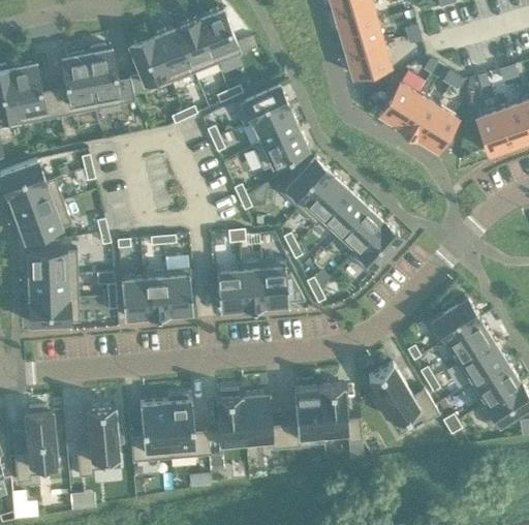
[(370,0),(329,0),(333,12),(371,1),(370,0)]
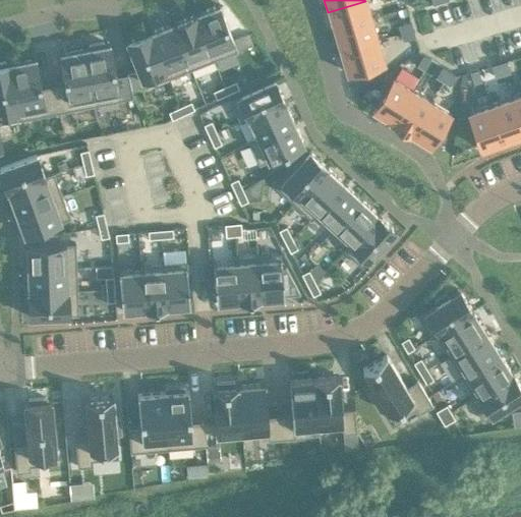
[(365,1),(328,12),(334,34),(371,22),(365,1)]
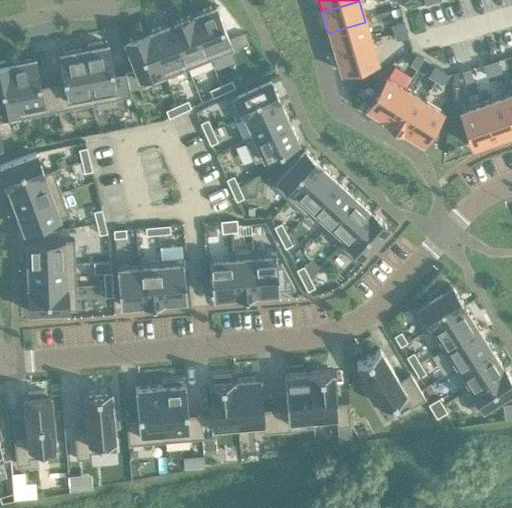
[(215,9),(192,18),(210,63),(233,53),(215,9)]
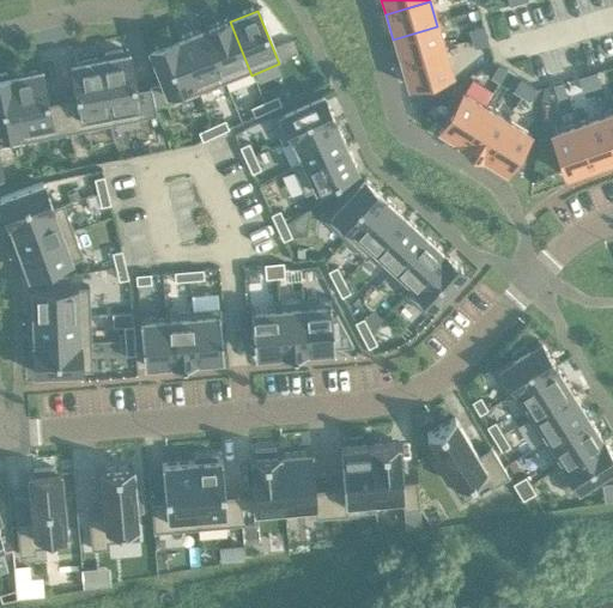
[(230,22),(204,32),(224,85),(252,76),(230,22)]
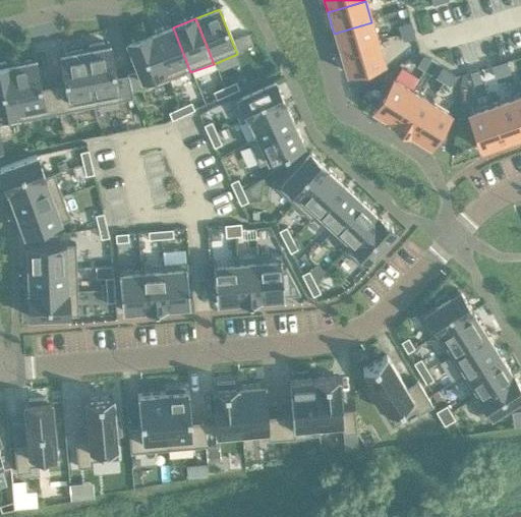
[(378,43),(371,22),(334,34),(340,54),(378,43)]
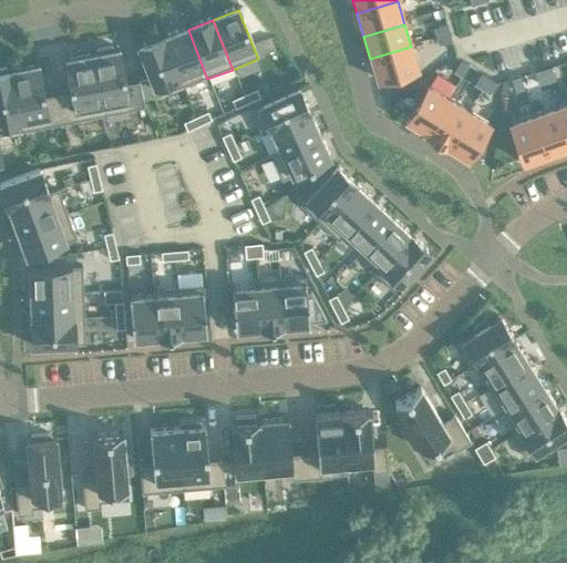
[(449,36),(446,27),(433,31),(436,40),(449,36)]
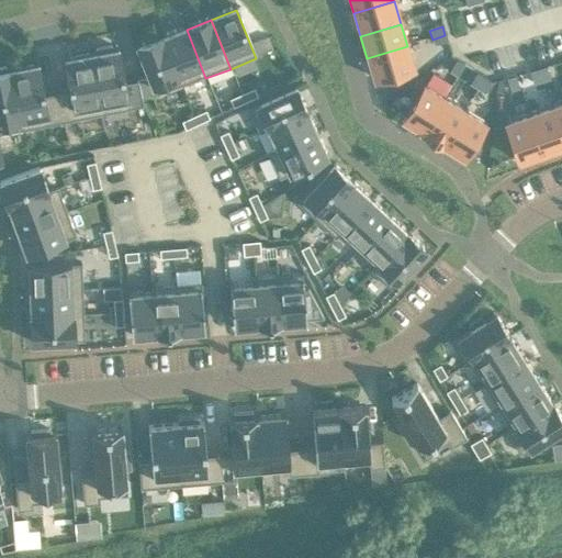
[(187,30),(161,38),(181,88),(205,78),(187,30)]
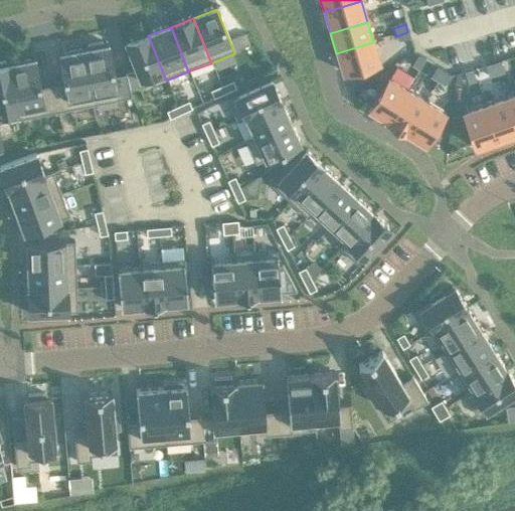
[(410,40),(407,32),(396,36),(398,43),(410,40)]
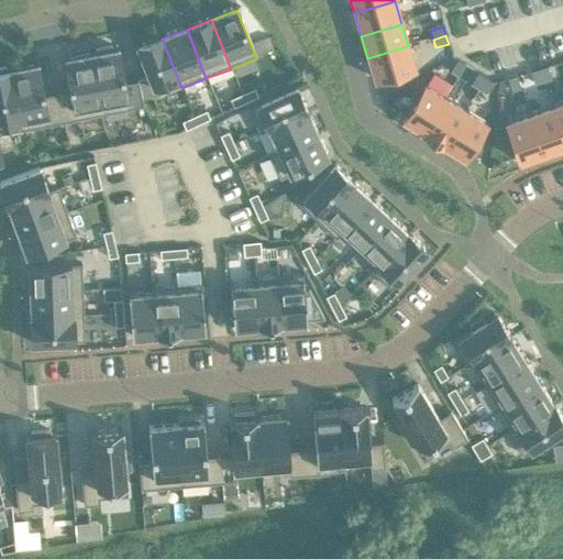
[(139,84),(142,99),(155,96),(156,98),(181,88),(162,39),(136,48),(148,79),(139,81),(139,84)]
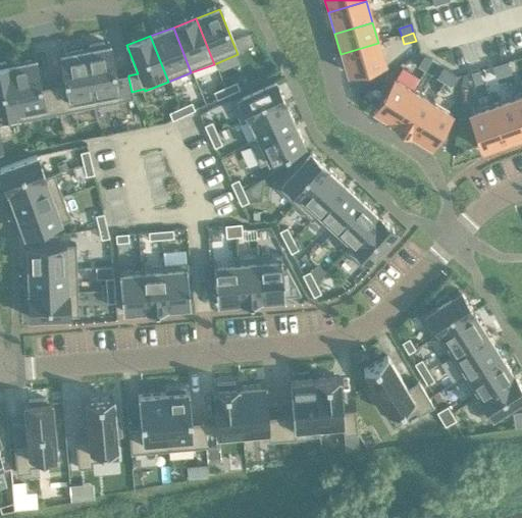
[(384,65),(378,43),(341,54),(348,76),(384,65)]
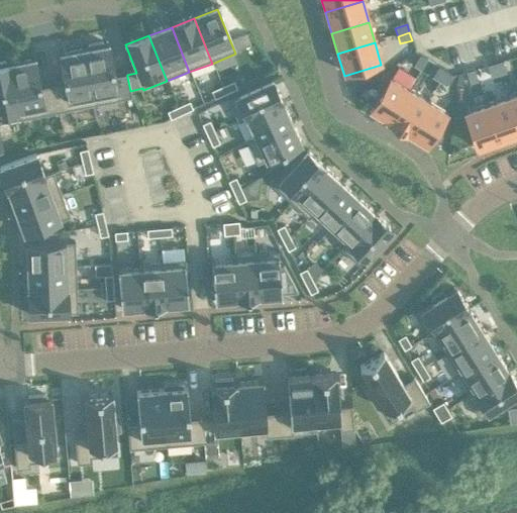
[(88,52),(84,53),(95,108),(119,103),(119,102),(131,100),(129,91),(130,91),(127,77),(115,80),(108,47),(103,48),(103,45),(88,48),(88,52)]
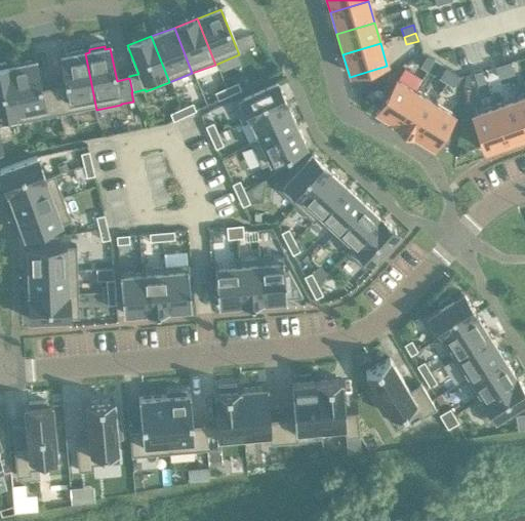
[(66,87),(53,89),(58,117),(96,110),(85,53),(61,57),(66,87)]
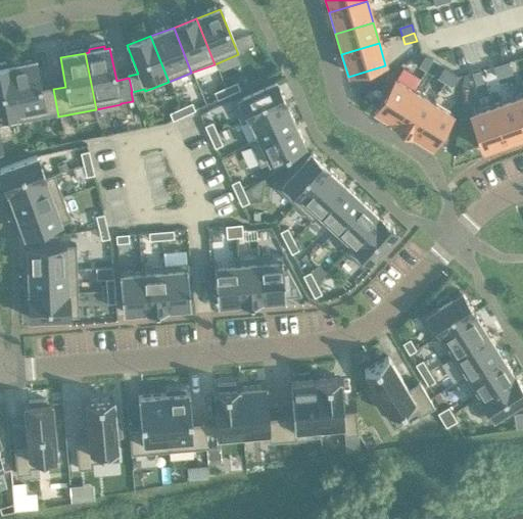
[(425,74),(432,63),(425,58),(418,69),(425,74)]
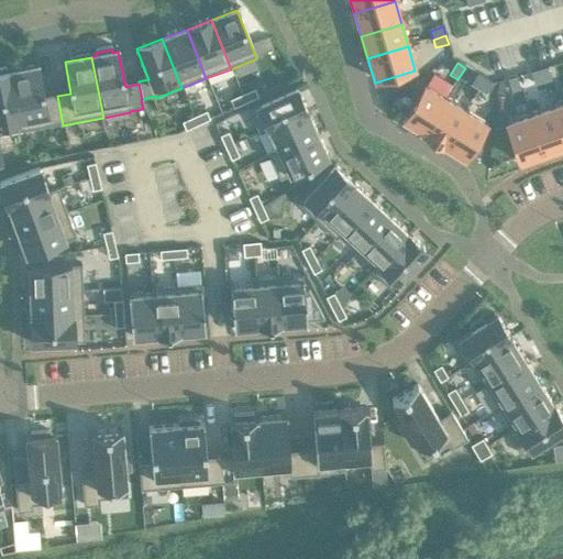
[(39,67),(11,73),(12,75),(23,133),(63,125),(57,96),(44,98),(39,67)]
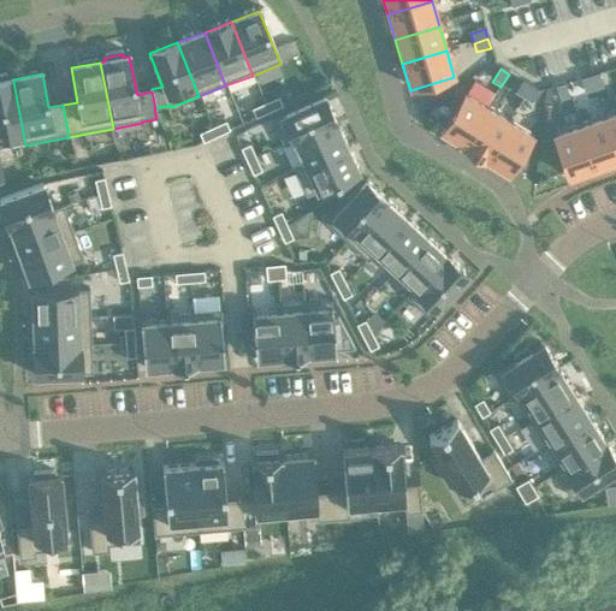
[(603,90),(599,76),(590,78),(593,93),(603,90)]
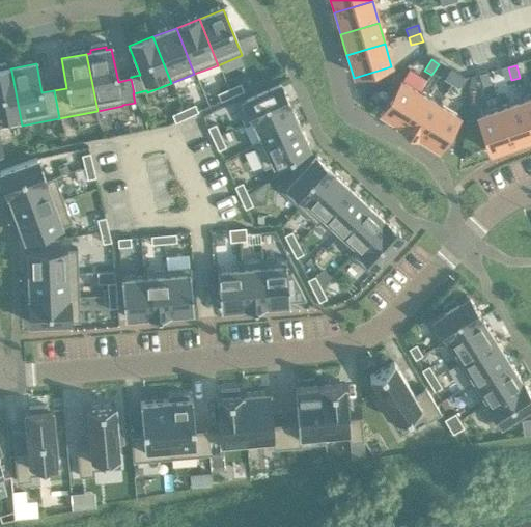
[(0,129),(22,126),(11,71),(10,68),(6,70),(6,66),(0,66),(0,129)]
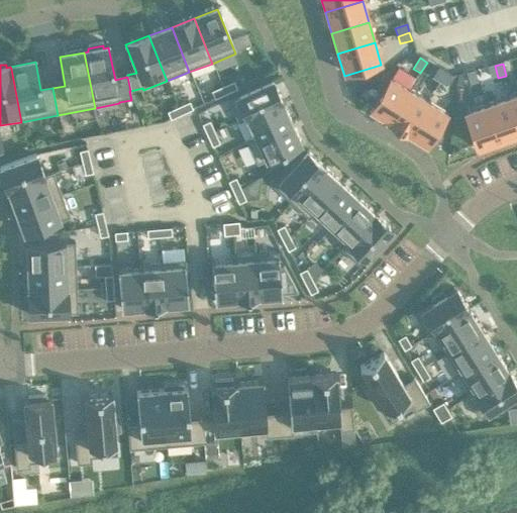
[(498,78),(495,66),(487,69),(491,80),(498,78)]
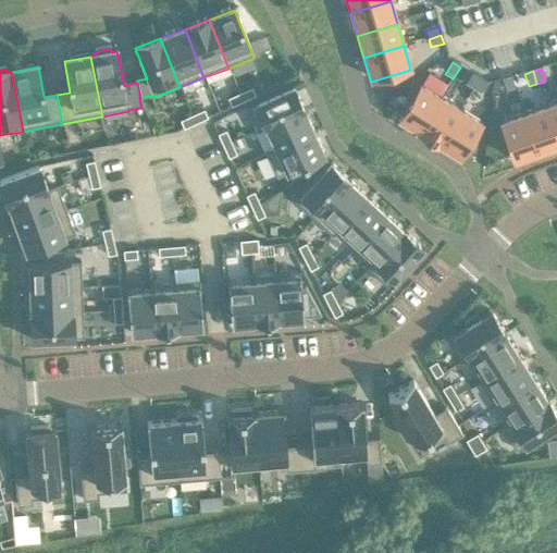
[(473,90),(480,80),(472,75),(466,86),(473,90)]
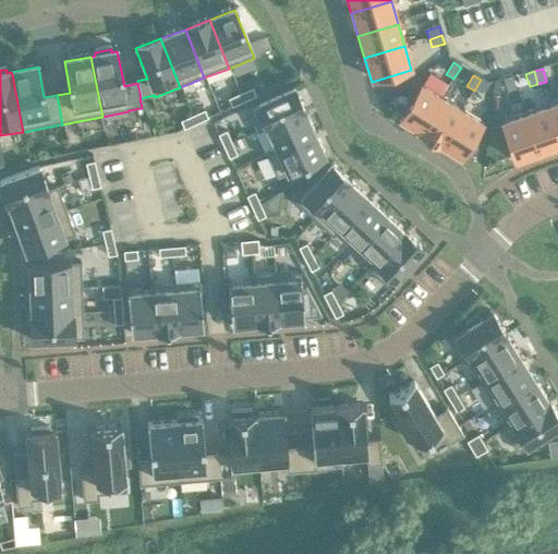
[(516,91),(511,77),(504,81),(507,93),(516,91)]
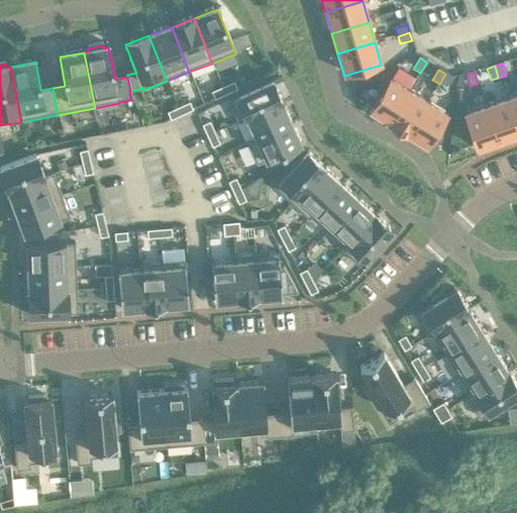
[(445,89),(452,78),(445,74),(439,84),(445,89)]
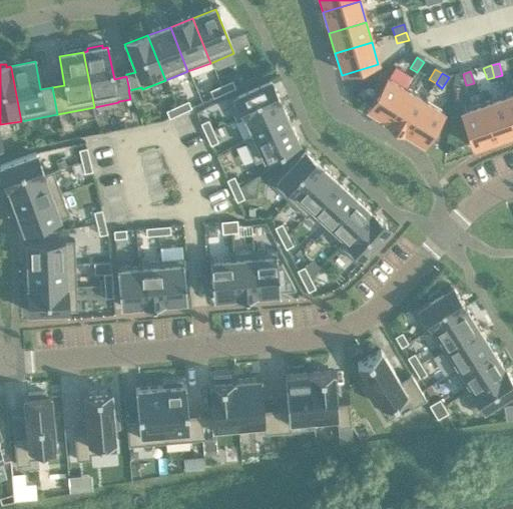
[(406,90),(387,78),(366,111),(386,123),(406,90)]
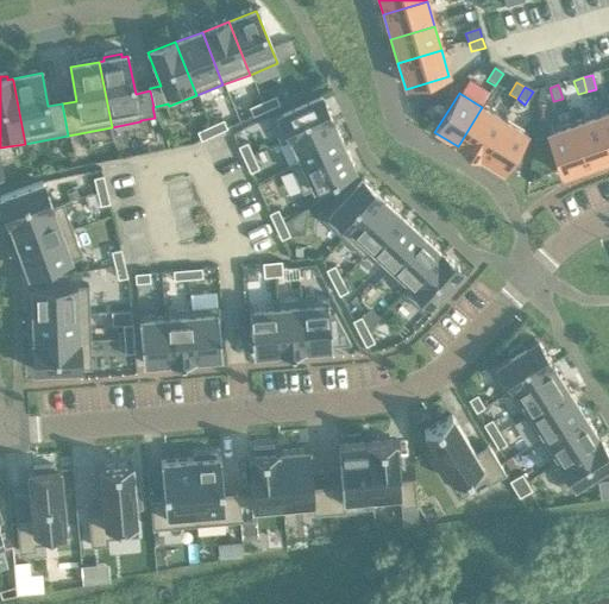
[(320,96),(268,120),(280,146),(332,123),(320,96)]
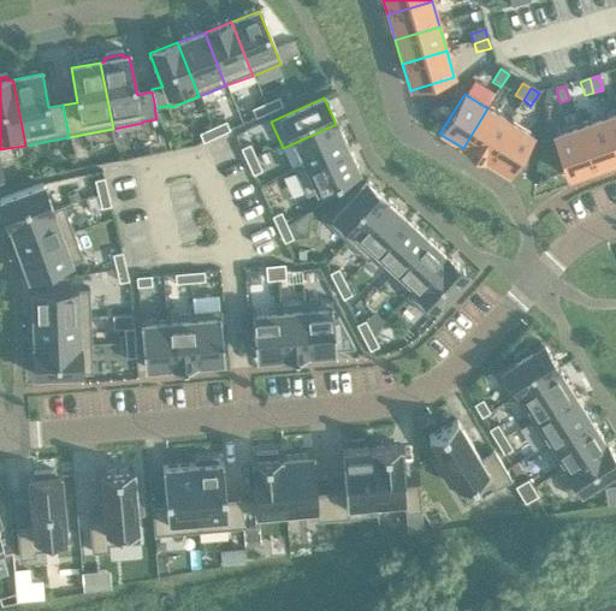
[(278,100),(265,106),(268,116),(283,108),(278,100)]
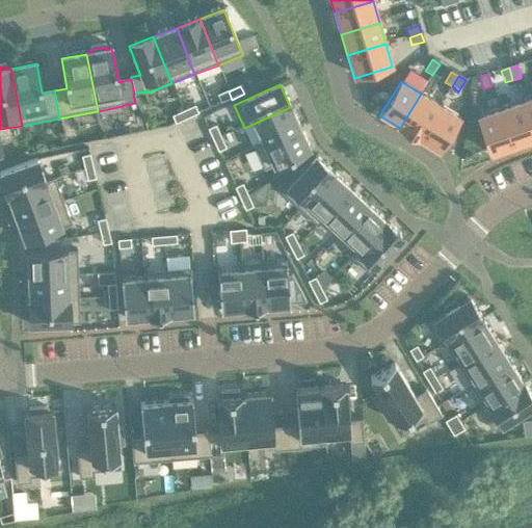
[(229,91),(217,97),(221,104),(232,100),(229,91)]
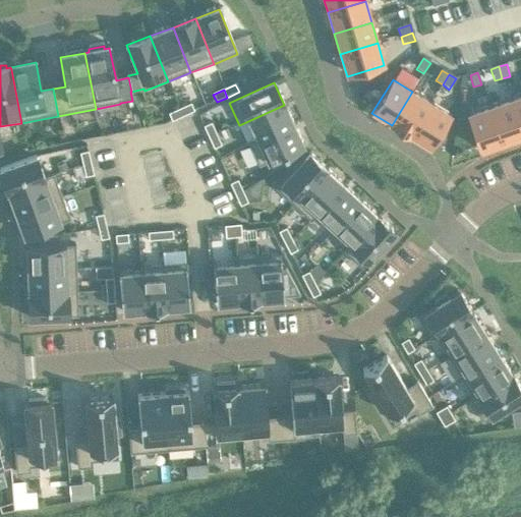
[(412,92),(392,125),(410,136),(430,103),(412,92)]
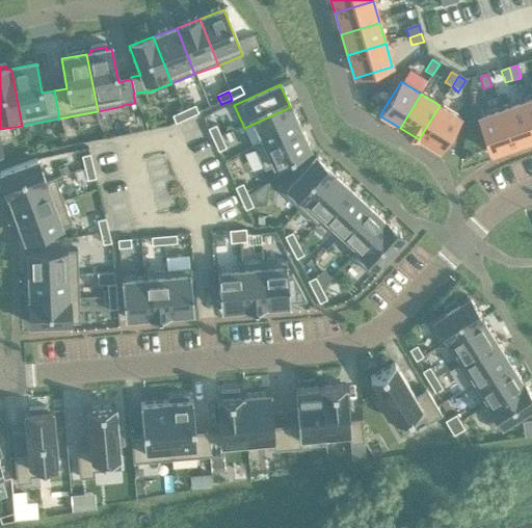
[(531,98),(521,102),(531,134),(531,98)]
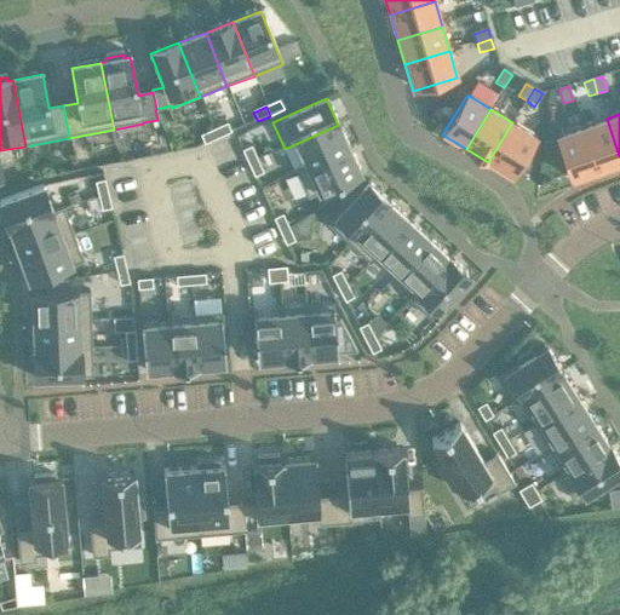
[(619,156),(607,119),(583,128),(598,172),(619,164),(619,156)]
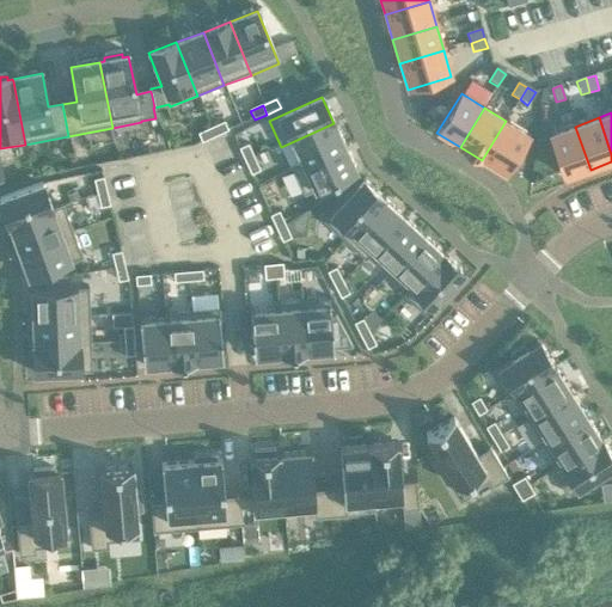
[(506,121),(482,160),(505,175),(530,135),(506,121)]
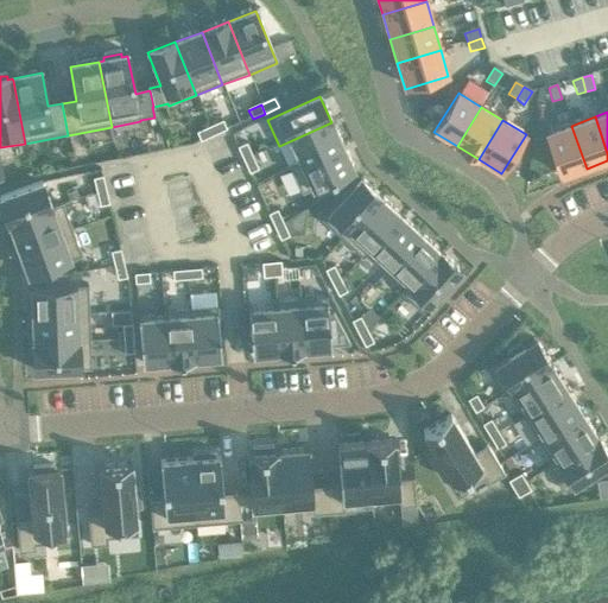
[(209,128),(213,138),(227,131),(222,122),(209,128)]
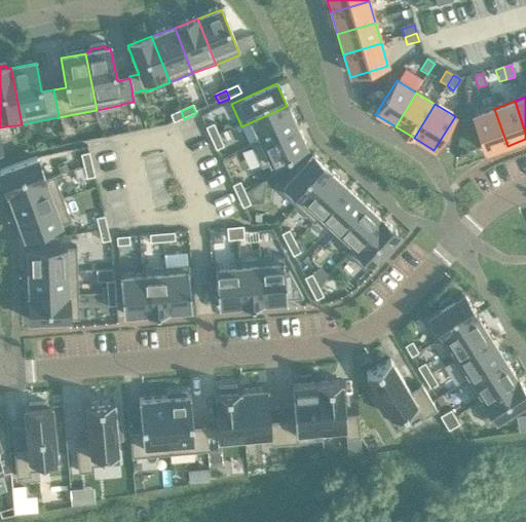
[(287,106),(241,126),(241,127),(251,123),(260,143),(251,147),(252,148),(296,126),(287,106)]
